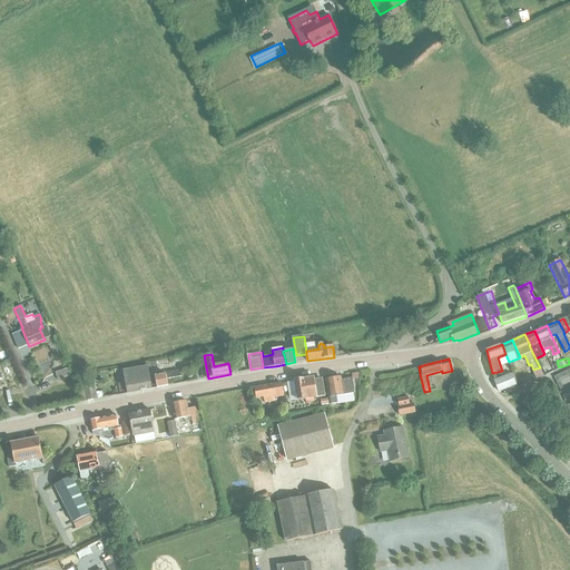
[(46,374),(56,372),(52,363),(43,366),(46,374)]
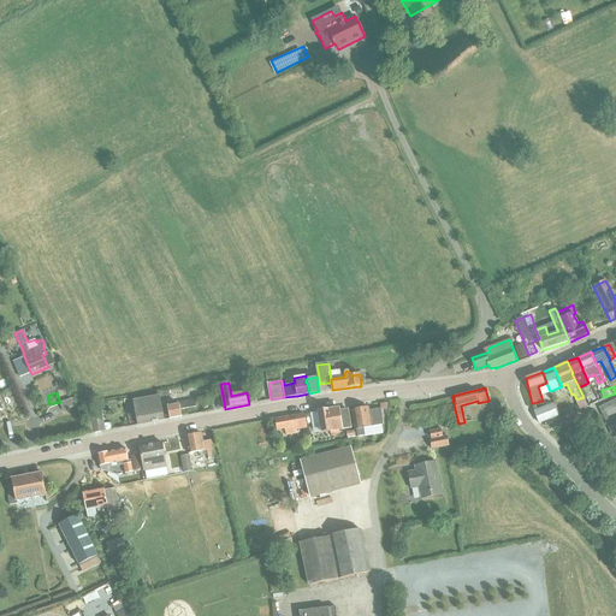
[(138,425),(165,420),(160,397),(134,402),(136,413),(129,414),(131,426),(138,425)]
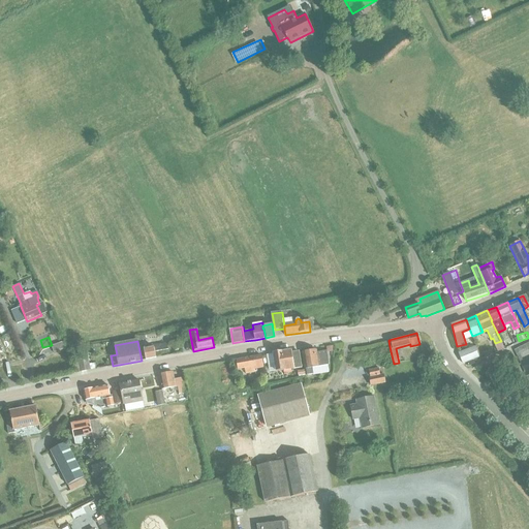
[(52,346),(54,353),(66,349),(63,342),(52,346)]
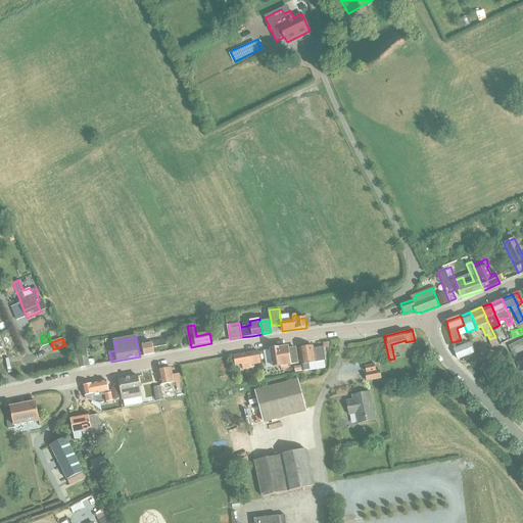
[(153,347),(165,345),(164,339),(147,342),(147,345),(143,346),(145,355),(154,353),(153,347)]
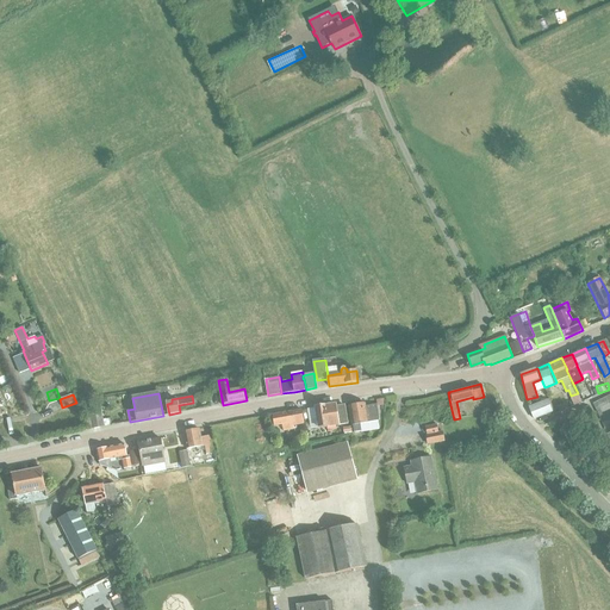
[(535,405),(529,406),(528,408),(533,419),(552,412),(546,400),(535,405)]
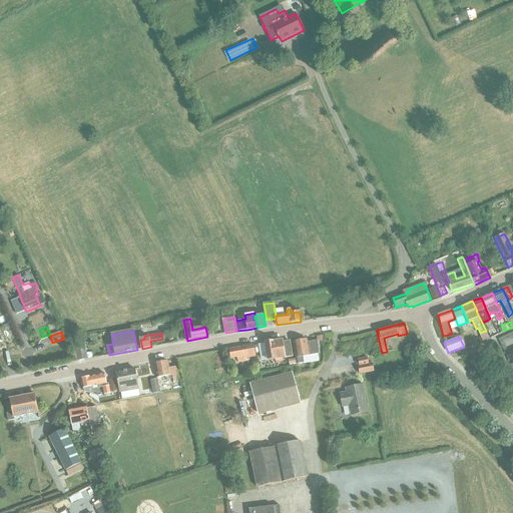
[(306,340),(294,342),(298,364),(304,363),(303,357),(309,356),(318,355),(319,354),(317,341),(307,343),(306,340)]
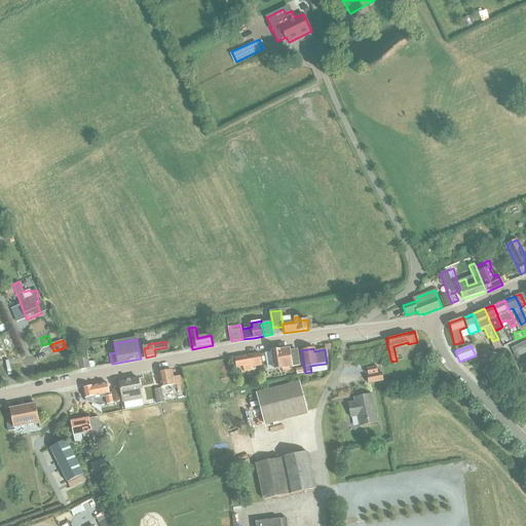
[(300,366),(298,351),(290,352),(289,349),(271,352),(274,370),(300,366)]
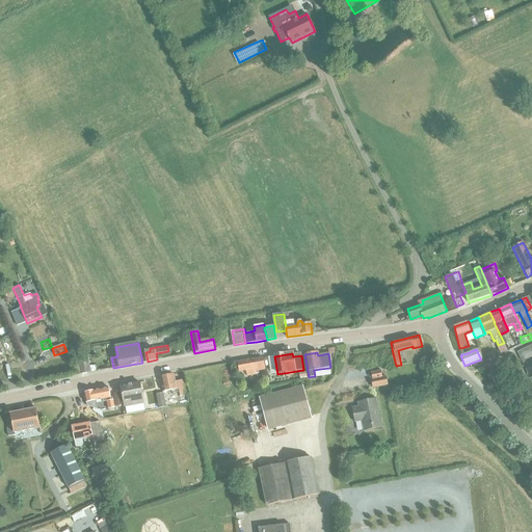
[(77,357),(81,374),(90,372),(87,355),(77,357)]
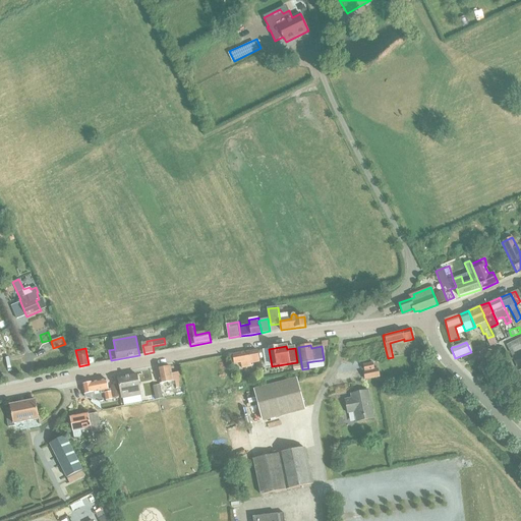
[(257,350),(249,352),(233,355),(235,364),(239,363),(240,365),(242,365),(242,368),(251,366),(250,363),(259,362),(257,350)]
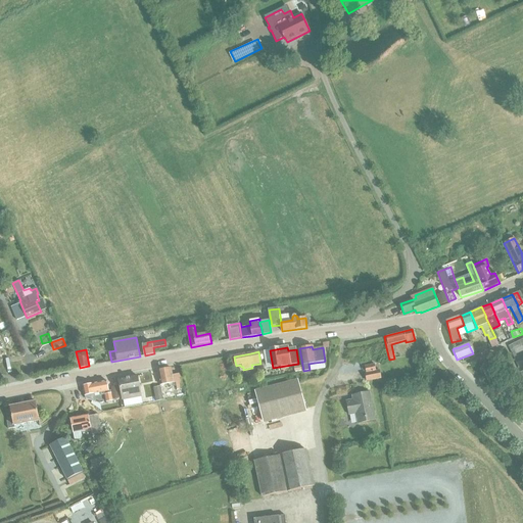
[(376,372),(374,365),(365,366),(366,373),(367,373),(367,374),(365,374),(367,381),(380,378),(379,371),(376,372)]
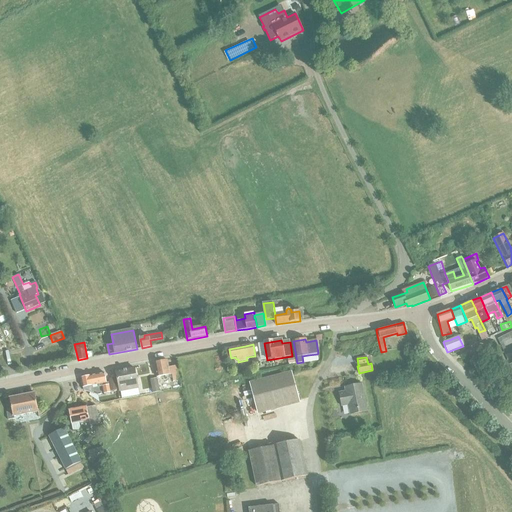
[(172,378),(173,381),(179,380),(176,366),(168,367),(167,360),(154,363),(157,377),(165,376),(165,378),(166,378),(166,379),(172,378)]
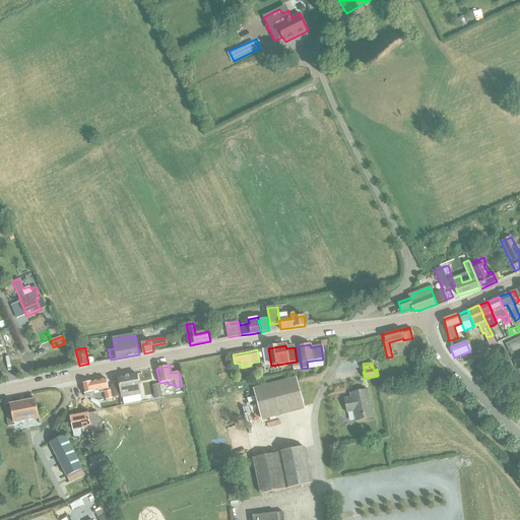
[(118,378),(121,397),(140,394),(136,374),(118,378)]
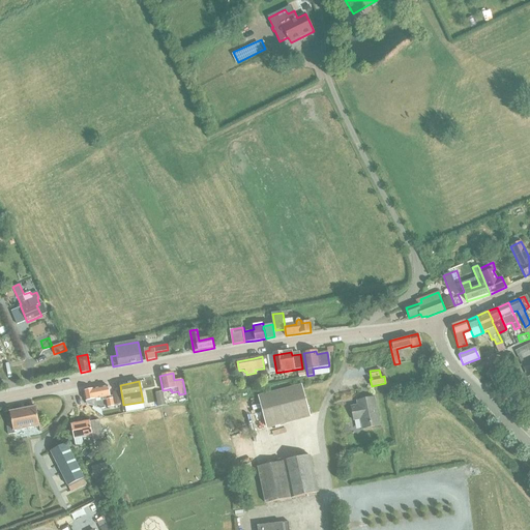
[(258,396),(266,427),(310,414),(302,385),(258,396)]
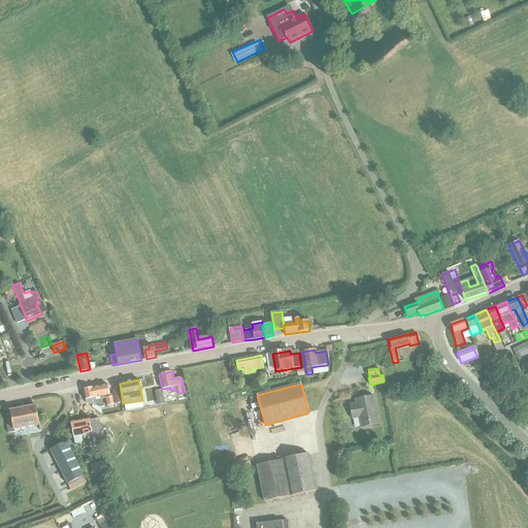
[(95,398),(110,395),(108,386),(84,391),(87,403),(96,405),(95,398)]
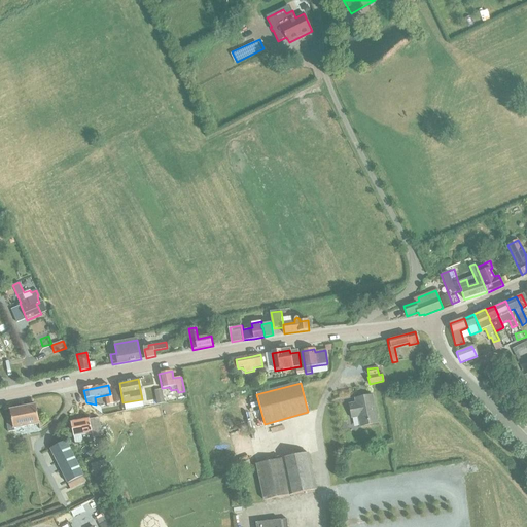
[(112,390),(114,402),(120,401),(118,389),(112,390)]
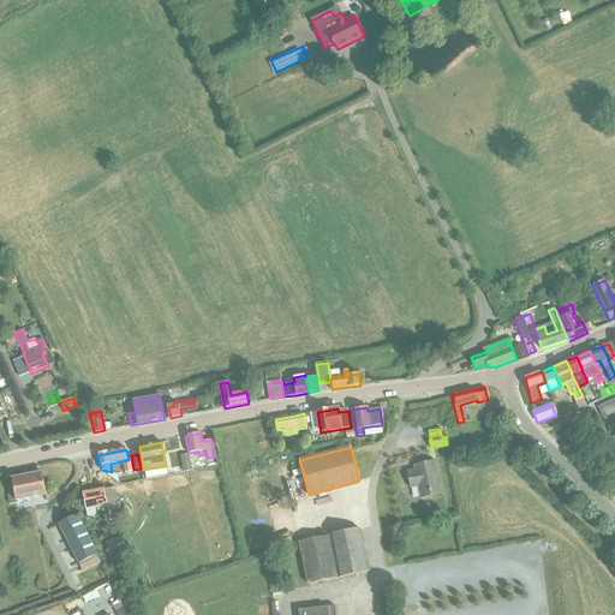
[(184,472),(192,471),(189,454),(180,455),(184,472)]
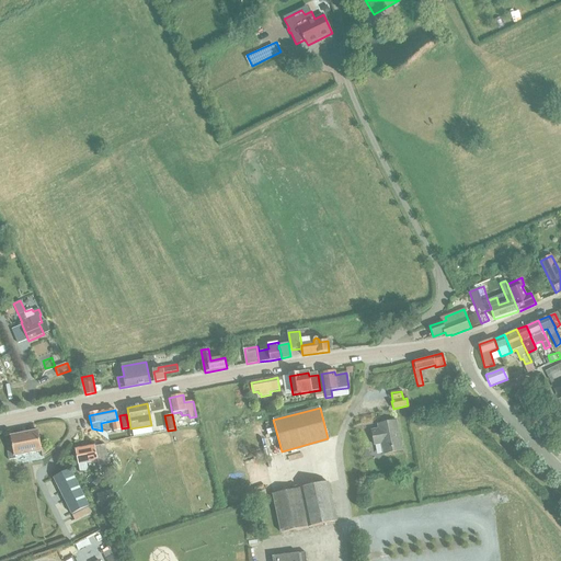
[(378,424),(378,428),(371,431),(375,446),(381,444),(384,455),(402,450),(397,421),(378,424)]
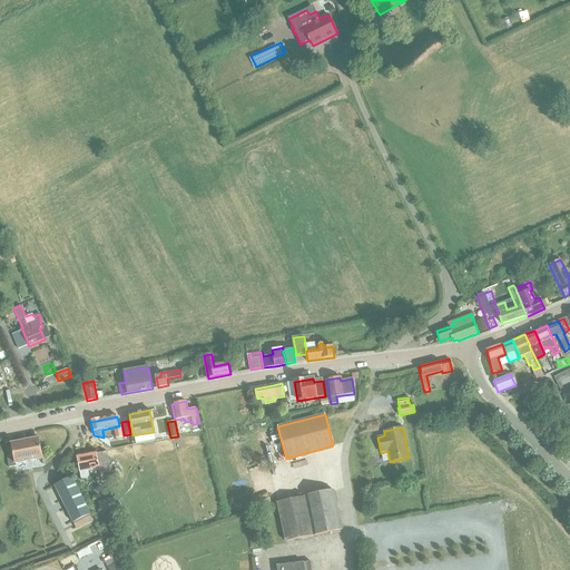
[(114,430),(116,439),(124,436),(121,429),(114,430)]
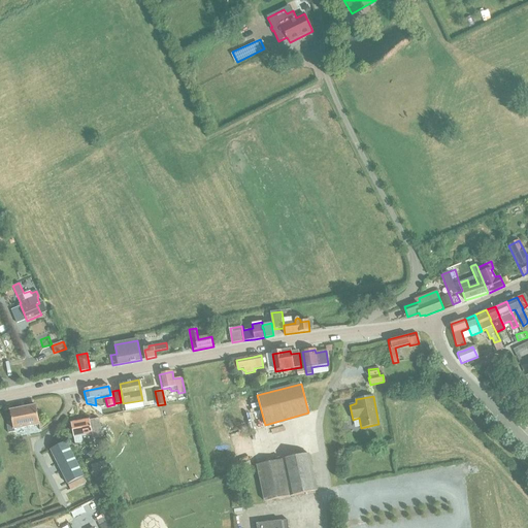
[(14,430),(39,425),(35,406),(10,410),(12,423),(6,424),(8,433),(14,432),(14,430)]
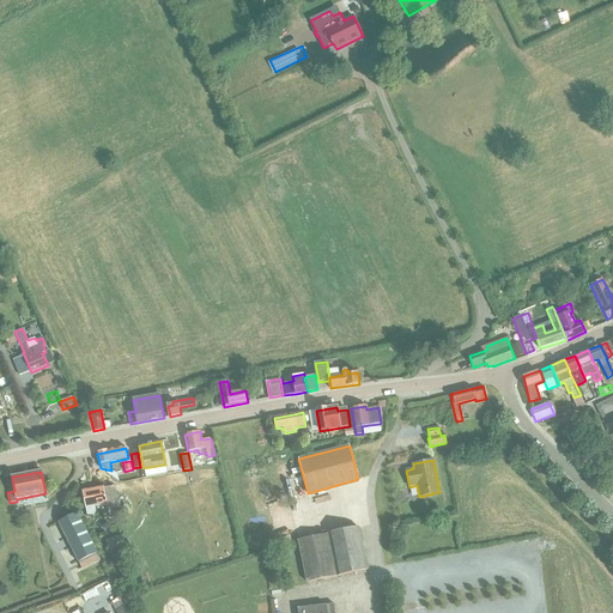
[(102,489),(84,492),(86,508),(87,516),(97,515),(109,513),(108,509),(119,507),(115,487),(102,489)]
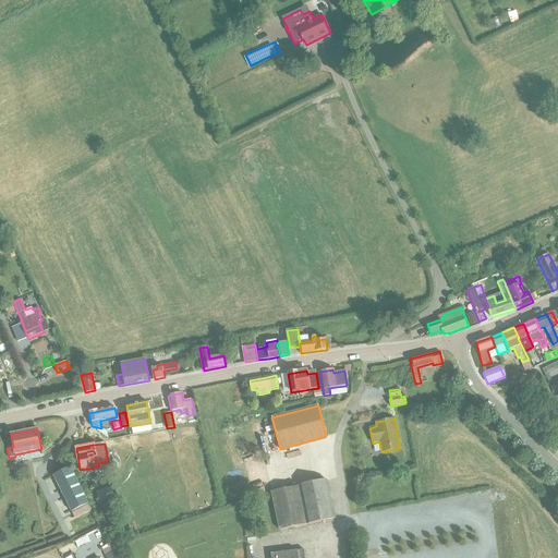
[(53,475),(74,518),(92,509),(70,466),(53,475)]
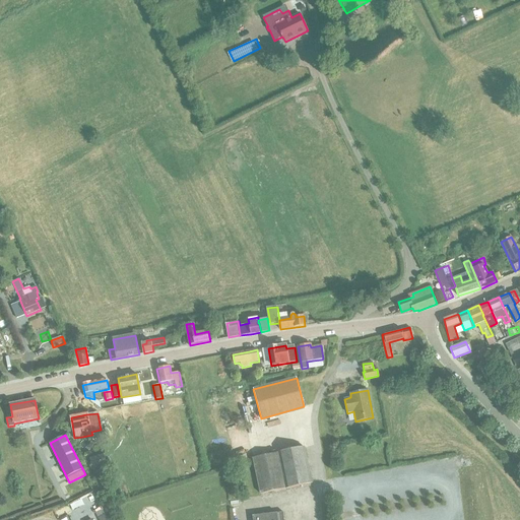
[(312,483),(304,448),(252,458),(260,494),(312,483)]
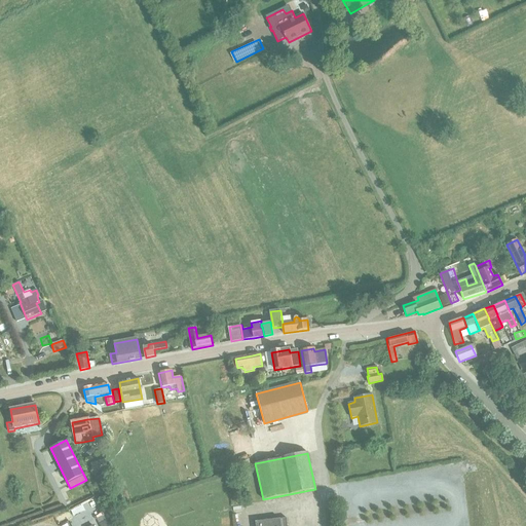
[(90,463),(94,474),(108,470),(105,460),(90,463)]
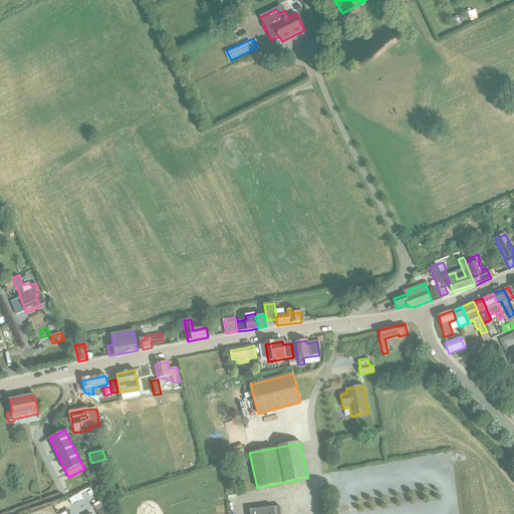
[(95,486),(71,495),(75,507),(99,499),(95,486)]
